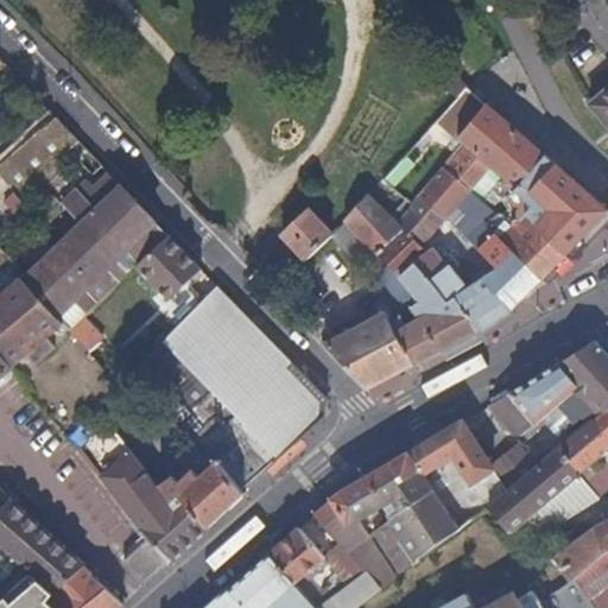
[(468,90),(450,74),(438,84),(456,101),(467,90),(468,90)]
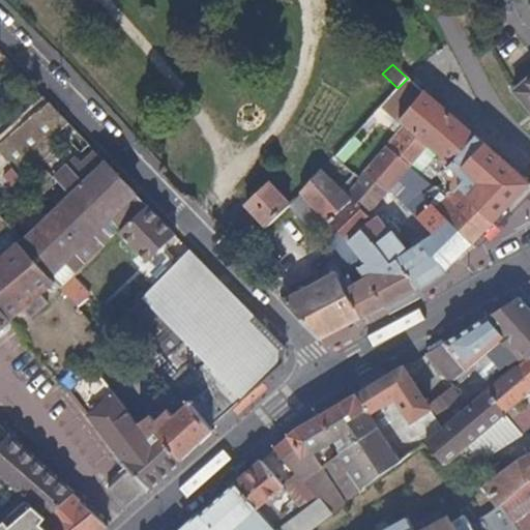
[(399,121),(423,92),(407,79),(398,88),(380,108),(398,122),(399,121)]
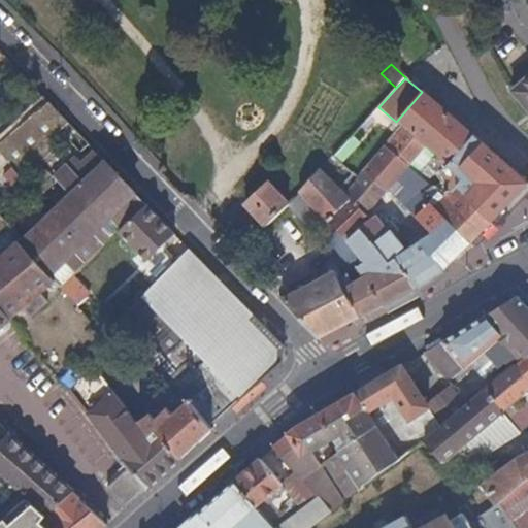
[(451,162),(472,135),(464,129),(456,138),(450,132),(442,141),(437,137),(431,146),(425,142),(427,138),(418,129),(437,106),(422,92),(397,121),(403,126),(406,129),(400,137),(396,134),(388,143),(413,163),(424,172),(442,155),(451,162)]
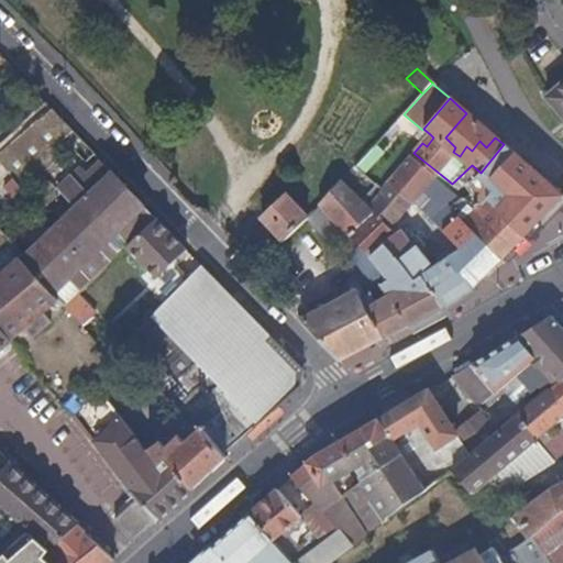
[(495,138),(466,113),(445,138),(455,147),(453,152),(460,156),(466,146),(472,151),(479,141),(486,147),(495,138)]
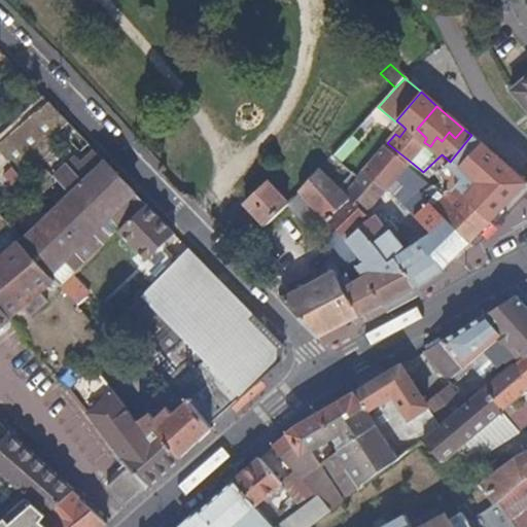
[(0,153),(22,177),(61,141),(34,110),(0,141),(0,153)]
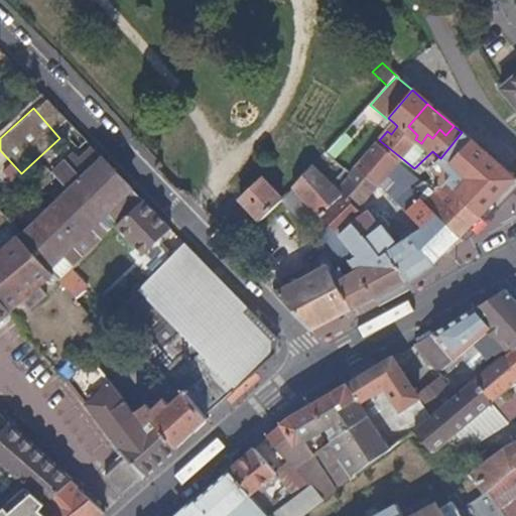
[(86,139),(65,117),(55,126),(77,147),(86,139)]
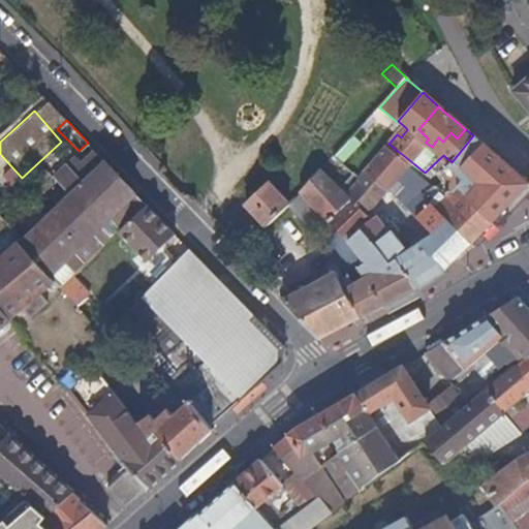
[(528,185),(518,175),(473,135),(452,162),(450,163),(456,167),(466,179),(461,184),(495,222),(528,187),(528,185)]
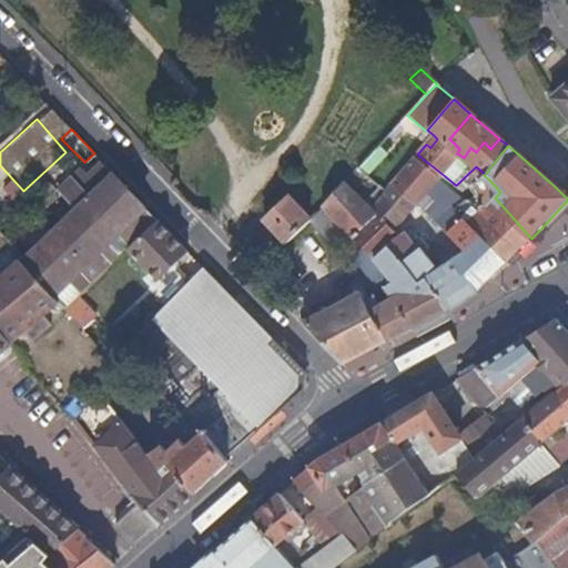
[(402,224),(444,175),(417,154),(384,193),(372,209),(375,213),(351,237),(362,250),(373,262),(394,242),(417,279),(427,273),(447,308),(482,287),(508,262),(467,219),(450,232),(467,250),(437,266),(432,255),(428,250),(434,244),(426,231),(418,235),(411,224),(404,230),(402,226),(402,224)]
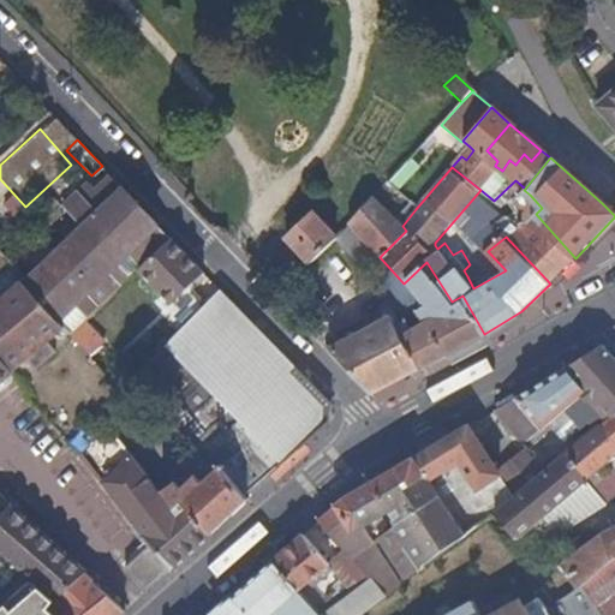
[(169,236),(109,173),(97,185),(90,178),(36,230),(55,250),(22,282),(54,317),(169,236)]
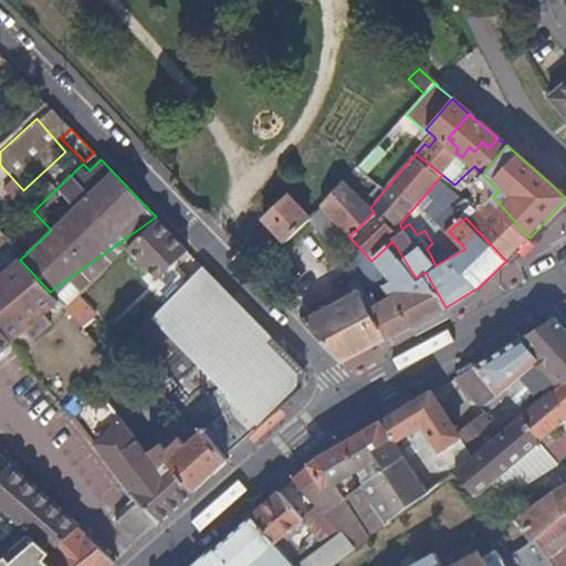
[(370,208),(383,192),(356,168),(320,207),(344,231),(349,237),(374,212),(370,208)]
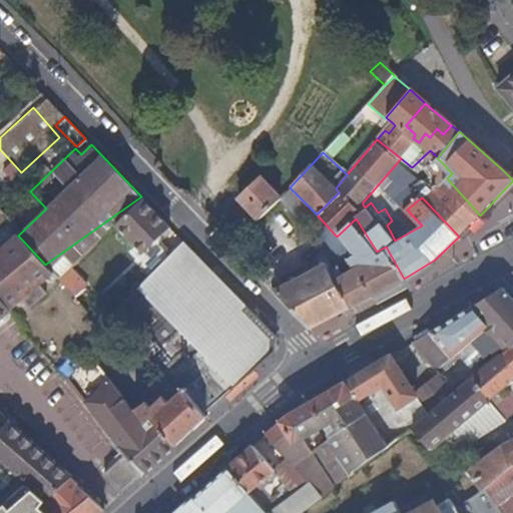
[(480,215),(447,178),(452,173),(442,162),(428,176),(436,185),(422,197),(459,236),(480,215)]
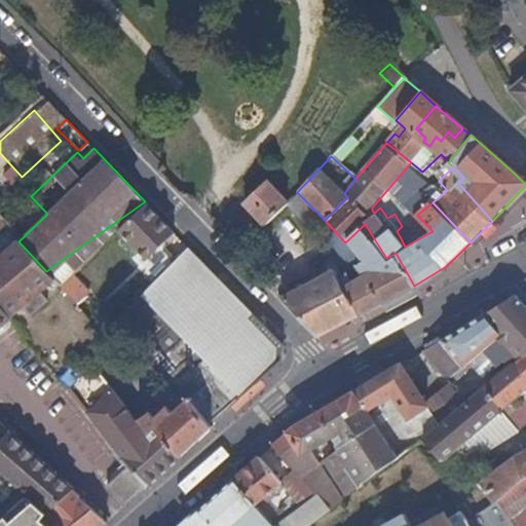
[(424,191),(433,181),(422,172),(417,177),(424,191)]
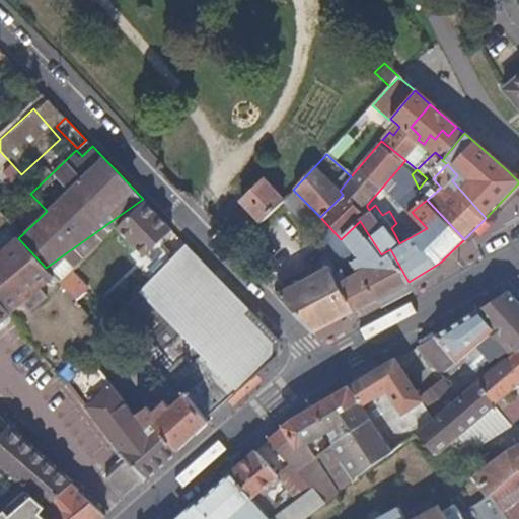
[(258,221),(283,199),(263,177),(239,201),(258,221)]
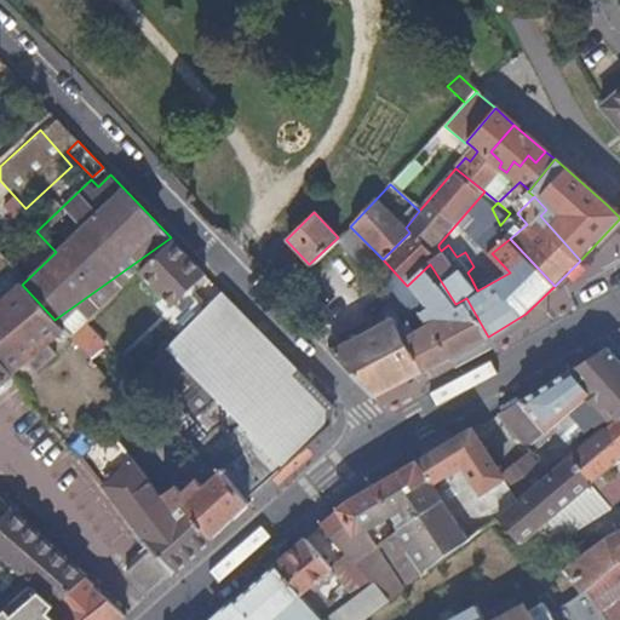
[(377,253),(350,227),(338,237),(350,251),(362,267),(377,253)]
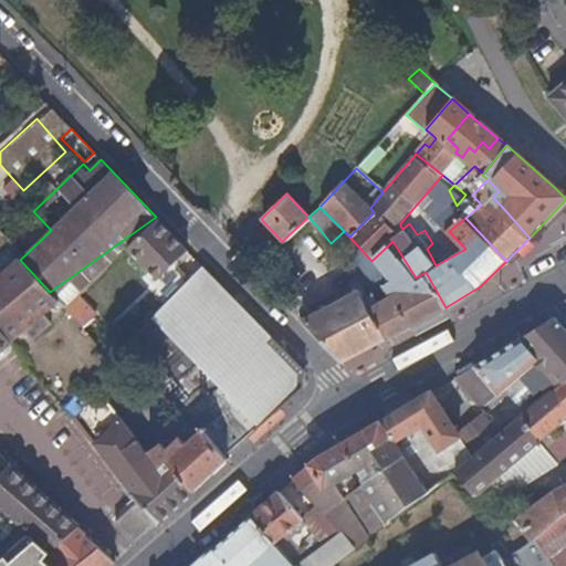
[(186,249),(156,217),(50,292),(59,302),(81,326),(94,313),(80,297),(128,250),(150,273),(186,249)]
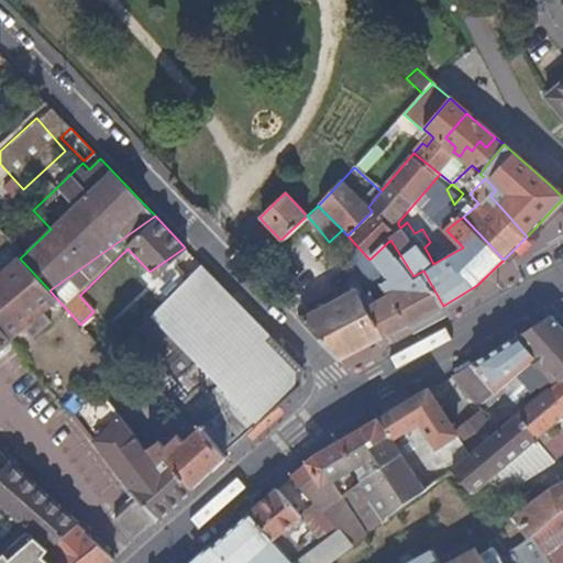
[(403,328),(443,306),(423,271),(414,276),(390,240),(370,260),(359,247),(342,263),(359,282),(367,276),(378,287),(382,286),(387,294),(378,302),(371,294),(363,299),(357,290),(299,320),(338,362),(403,328)]
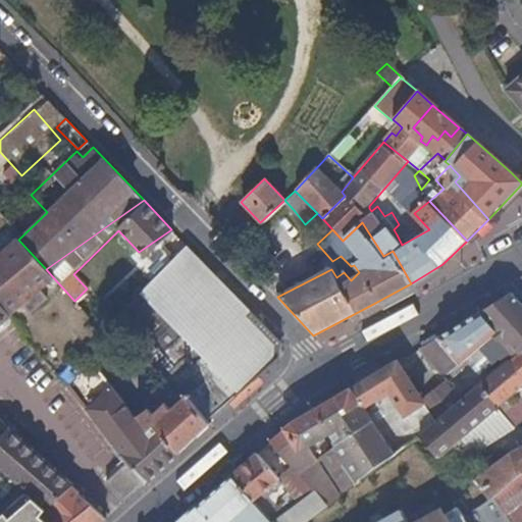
[(54,278),(46,269),(18,240),(0,254),(0,304),(9,316),(21,305),(29,313),(47,298),(41,290),(54,278)]
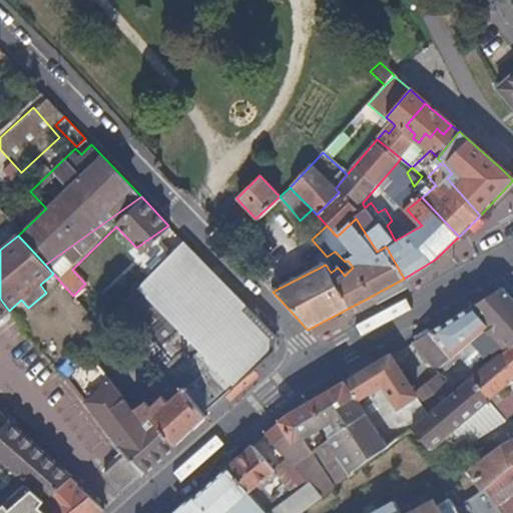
[(176,394),(182,390),(203,413),(274,351),(275,337),(234,295),(181,239),(179,241),(106,317),(121,333),(126,339),(143,357),(159,374),(171,363),(180,372),(168,384),(176,394)]
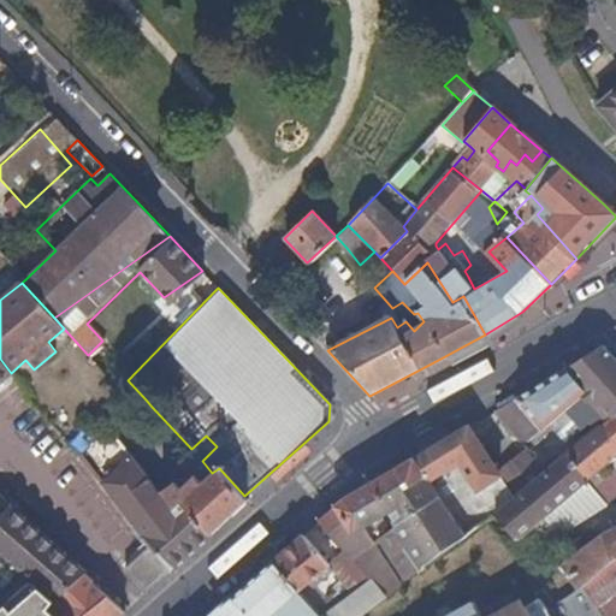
[(615,359),(604,345),(558,373),(502,409),(498,412),(521,440),(531,442),(557,422),(569,436),(592,420),(598,427),(567,455),(585,483),(609,463),(615,456),(615,359)]
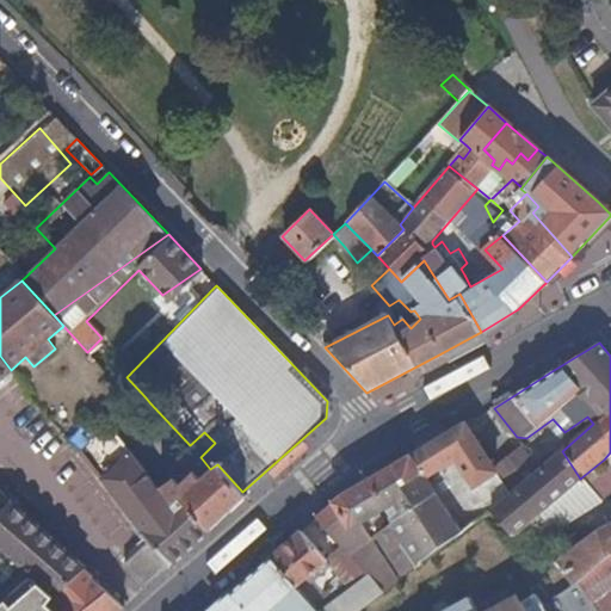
[(0,378),(11,370),(0,356),(0,378)]
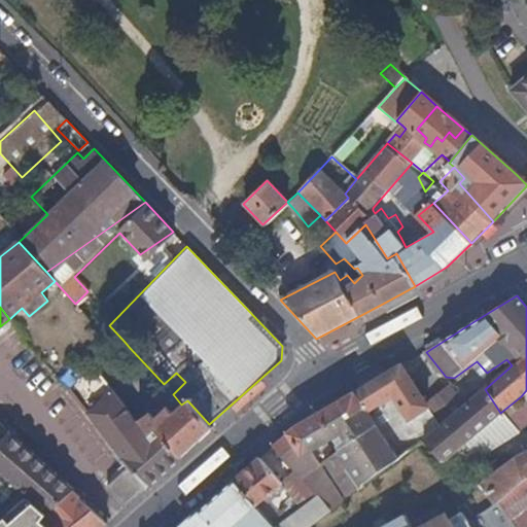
[(125,342),(109,325),(101,332),(116,351),(125,342)]
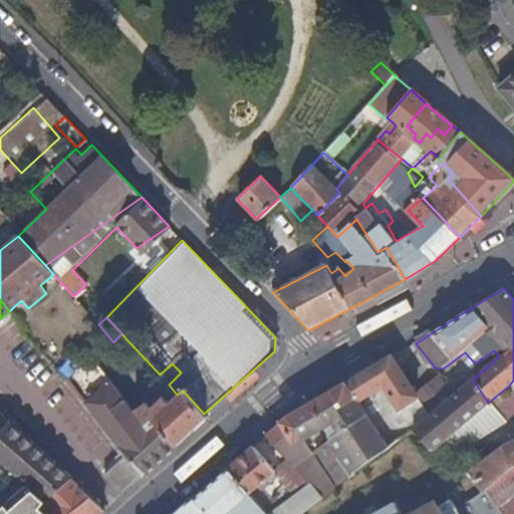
[(144,357),(126,339),(117,348),(133,367),(144,357)]
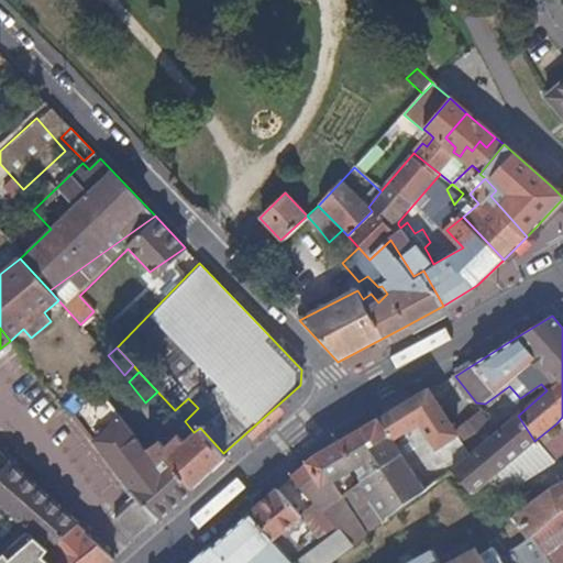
[(444,397),(438,386),(430,392),(438,403),(444,397)]
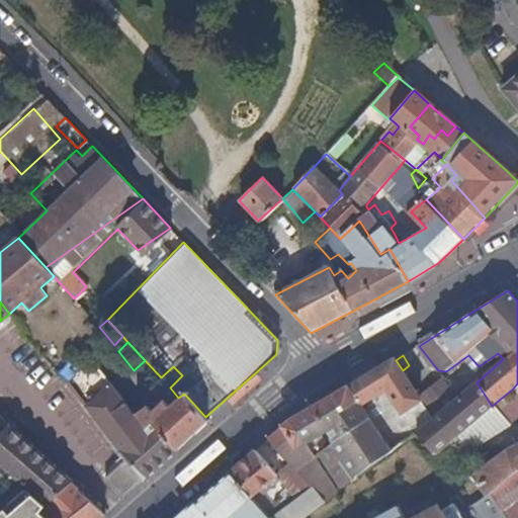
[(418,396),(412,385),(403,370),(396,360),(380,368),(351,385),(368,415),(371,419),(373,425),(419,398),(418,396)]
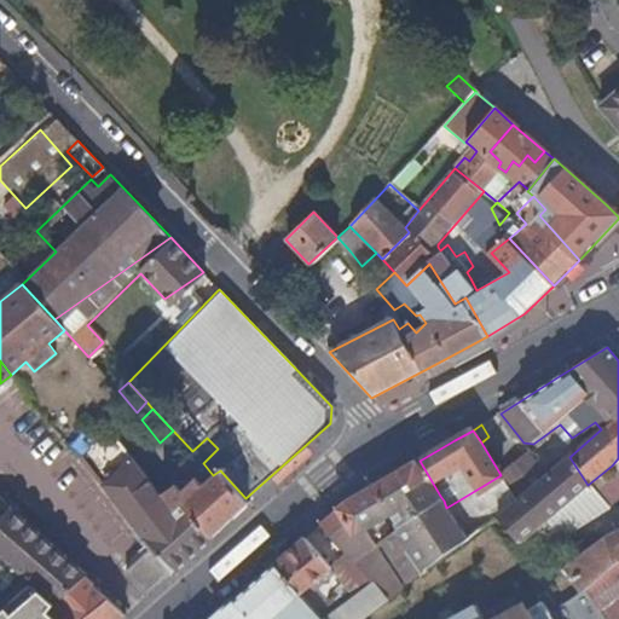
[(150,480),(137,464),(131,458),(110,433),(81,455),(110,492),(148,538),(144,541),(149,547),(150,549),(126,572),(145,595),(212,537),(183,505),(178,510),(175,513),(150,480)]
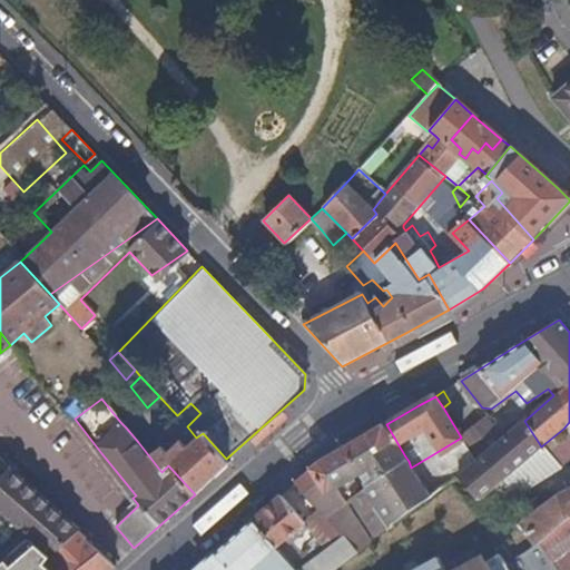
[(187,426),(200,413),(190,403),(177,415),(187,426)]
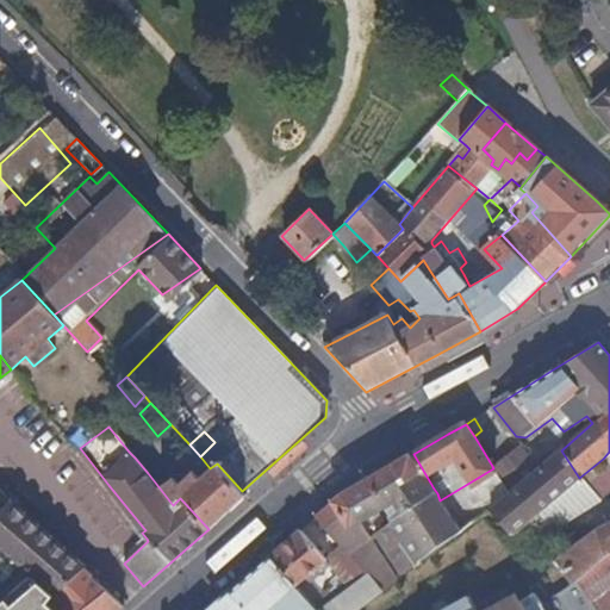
[(141,454),(136,447),(129,452),(135,458),(141,454)]
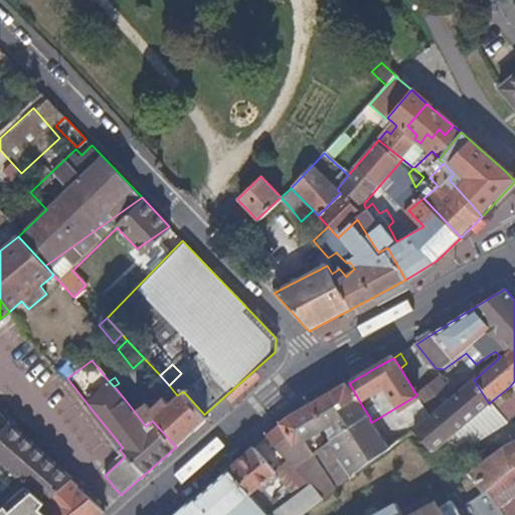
[(431,418),(456,396),(442,379),(415,393),(416,395),(419,400),(431,418)]
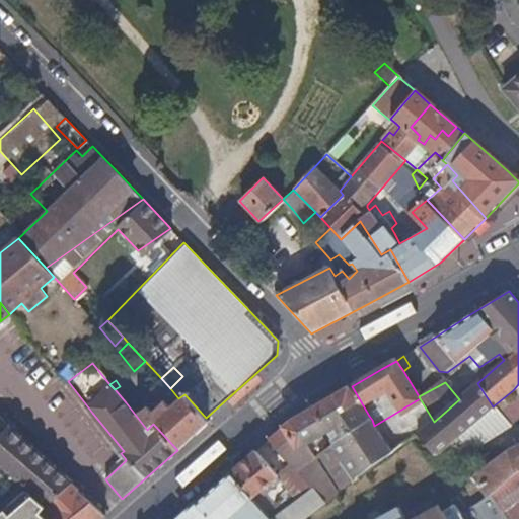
[(462,433),(493,406),(477,383),(459,399),(434,422),(418,433),(437,456),(444,449),(453,458),(458,454),(470,444),(462,433)]
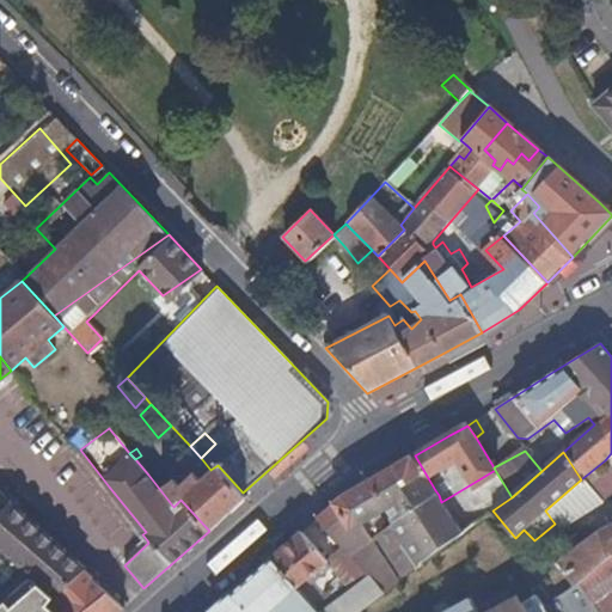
[(435,490),(415,456),(407,461),(373,482),(391,507),(391,508),(398,520),(418,508),(439,495),(435,490)]
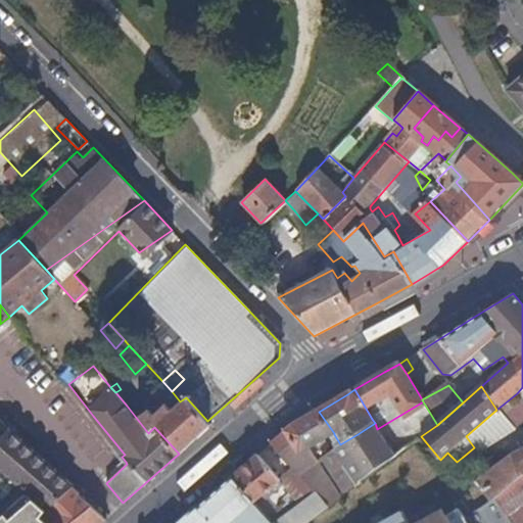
[(179,454),(210,425),(207,421),(186,397),(180,401),(160,420),(140,394),(127,406),(148,433),(150,431),(154,427),(179,454)]
